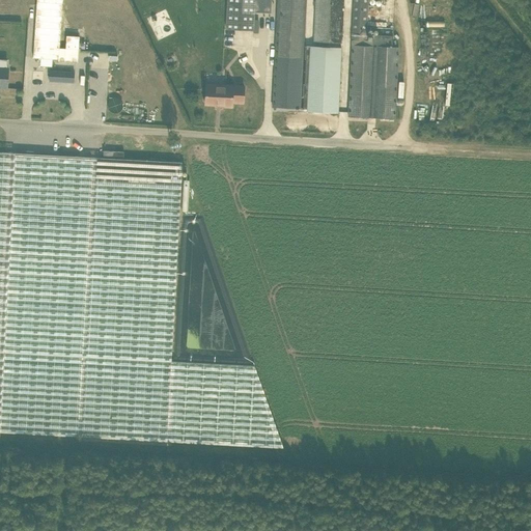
[(254,0),(227,0),(226,29),(253,31),(254,0)]
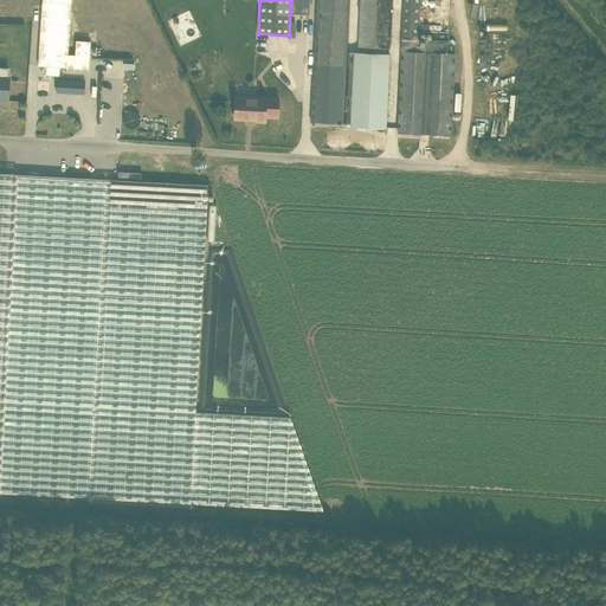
[(342,124),(349,0),(317,0),(311,123),(342,124)]
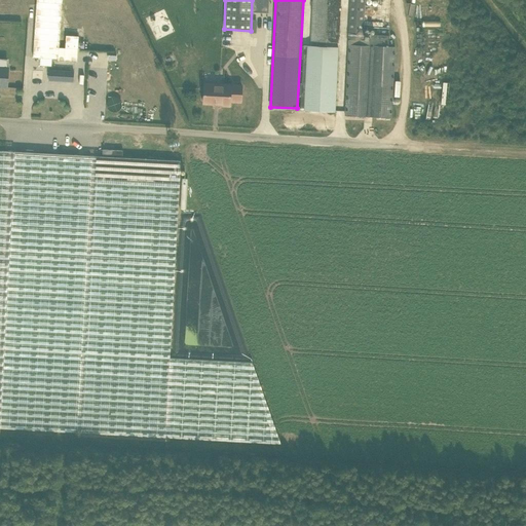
[(340,0),(313,0),(311,42),(338,43),(340,0)]
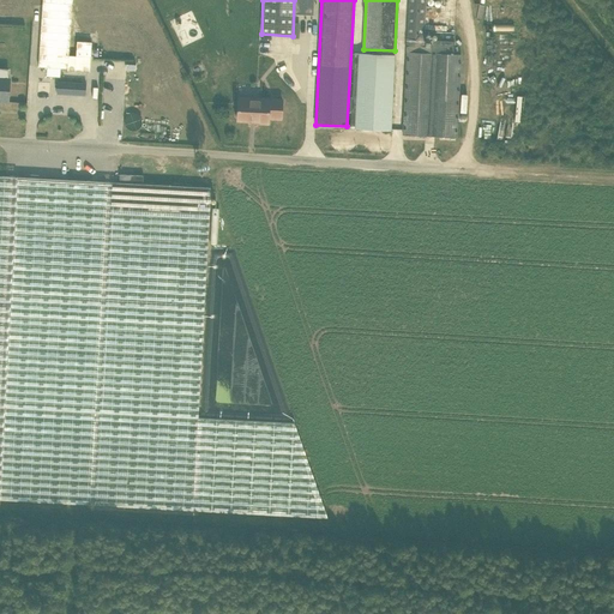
[(409,0),(408,47),(423,47),(425,0),(409,0)]
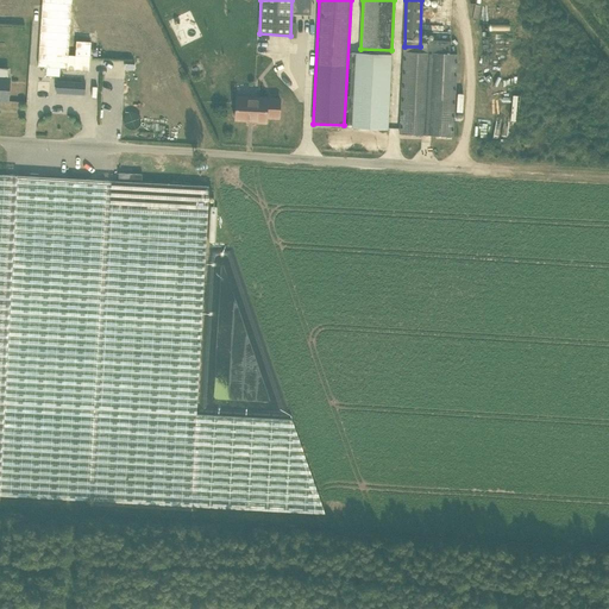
[(453,137),(457,55),(450,55),(451,42),(427,41),(427,46),(420,46),(405,46),(405,51),(403,51),(400,135),(453,137)]
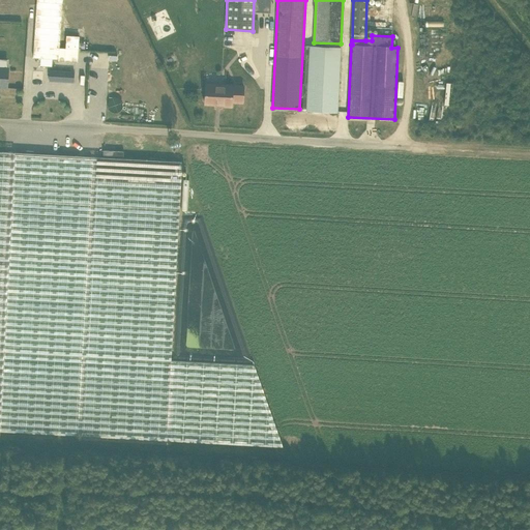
[(306,47),(302,110),(306,110),(306,111),(312,111),(312,112),(317,112),(317,111),(337,112),(341,49),(306,47)]
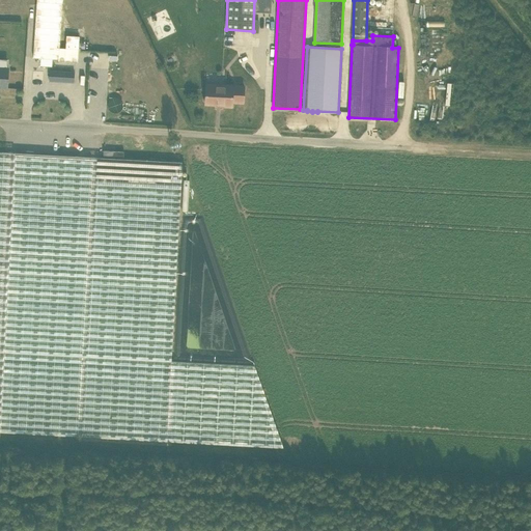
[(60,55),(38,55),(38,61),(80,62),(81,50),(60,49),(60,55)]
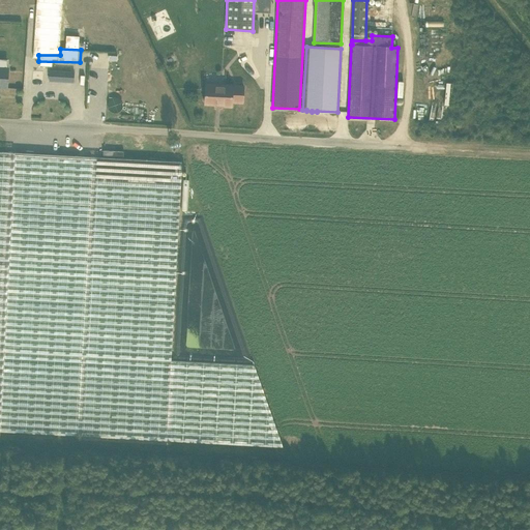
[(74,83),(75,72),(50,71),(49,82),(74,83)]
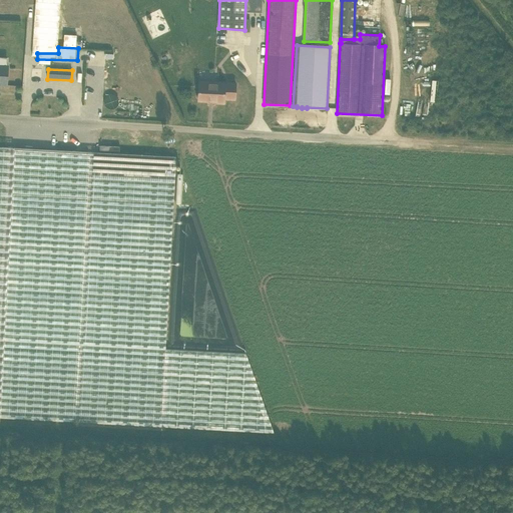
[(198,80),(197,101),(206,101),(207,103),(224,104),(224,100),(235,100),(235,82),(198,80)]
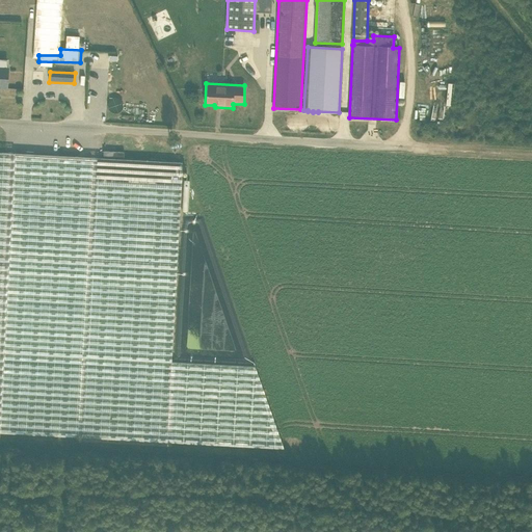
[(123,102),(122,101),(120,100),(118,99),(116,98),(115,98),(113,98),(112,99),(110,100),(109,101),(108,103),(108,104),(108,106),(108,108),(109,109),(110,111),(111,112),(112,113),(114,113),(116,113),(118,113),(120,112),(121,111),(122,109),(123,108),(123,106),(123,104),(123,102)]
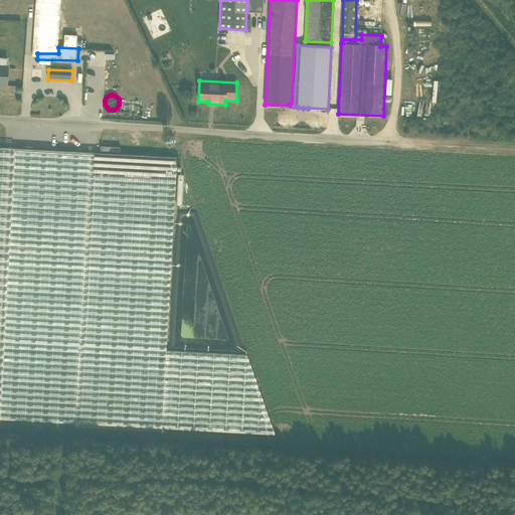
[(176,157),(15,149),(0,147),(0,419),(161,430),(275,436),(247,356),(165,352),(176,167),(176,157)]
